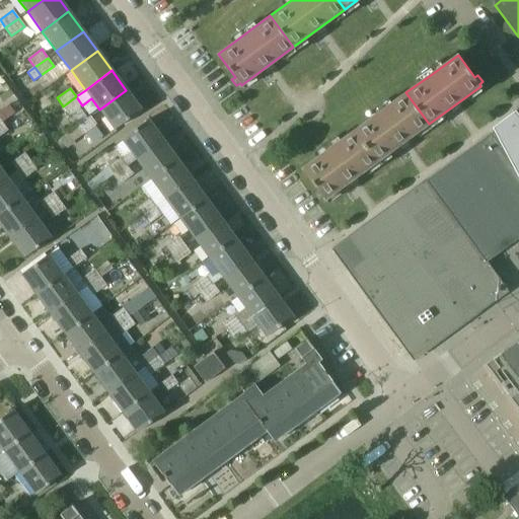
[(126,90),(99,109),(115,130),(141,109),(126,90)]
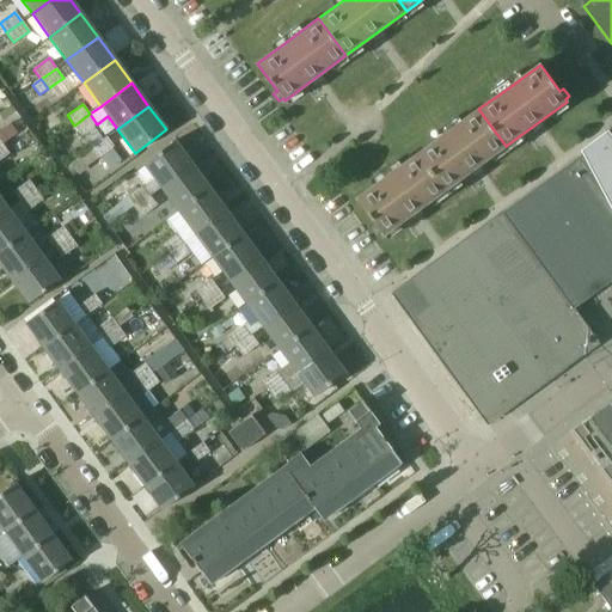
[(506,146),(478,109),(418,153),(445,190),(506,146)]
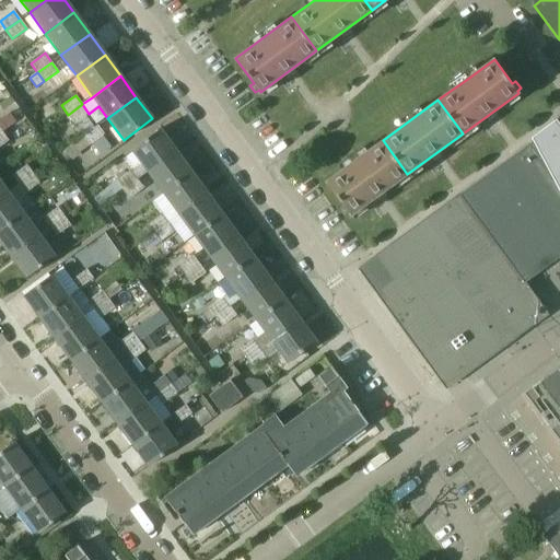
[(82,104),(68,115),(74,124),(89,114),(82,104)]
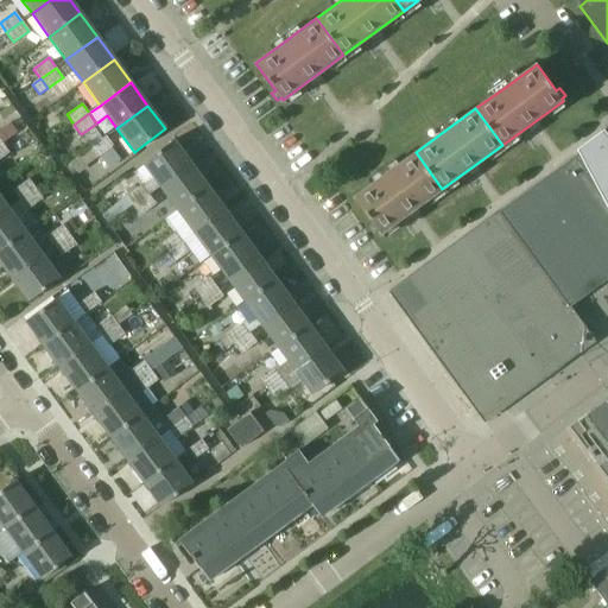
[(106,137),(90,147),(97,157),(100,156),(111,147),(113,145),(106,137)]
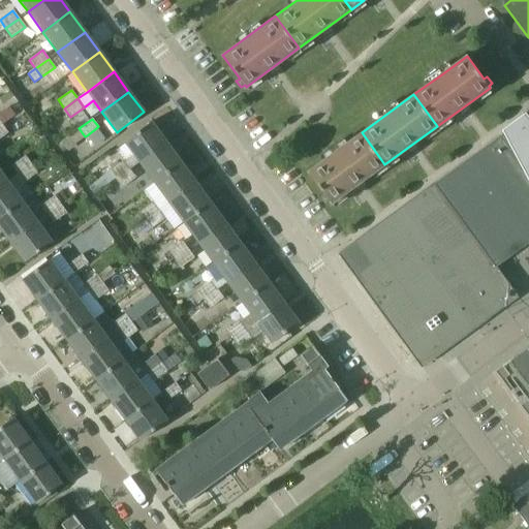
[(434,184),(415,197),(353,243),(339,253),(358,278),(422,366),(442,351),(439,347),(504,300),(495,288),(505,281),(495,268),(528,242),(528,122),(527,120),(509,132),(508,130),(496,138),(434,184)]
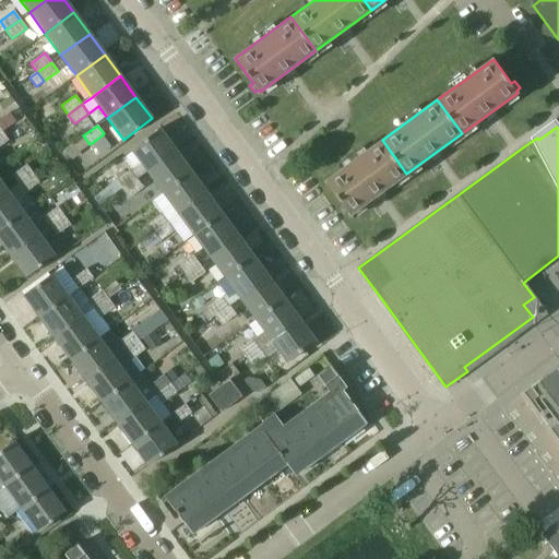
[(158,129),(131,150),(146,171),(175,151),(158,129)]
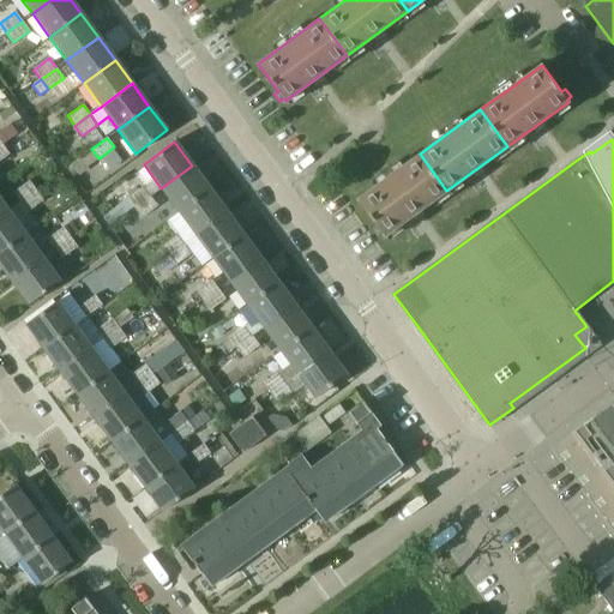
[(91,149),(80,158),(88,167),(98,158),(91,149)]
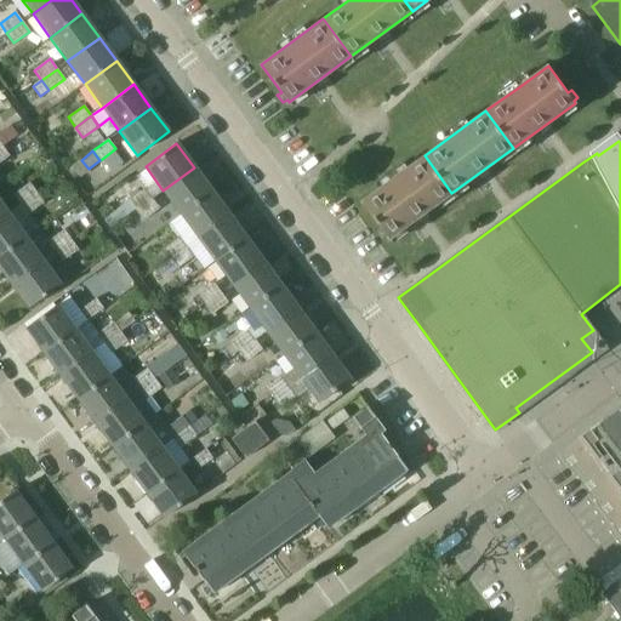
[(113,151),(102,159),(110,171),(123,163),(113,151)]
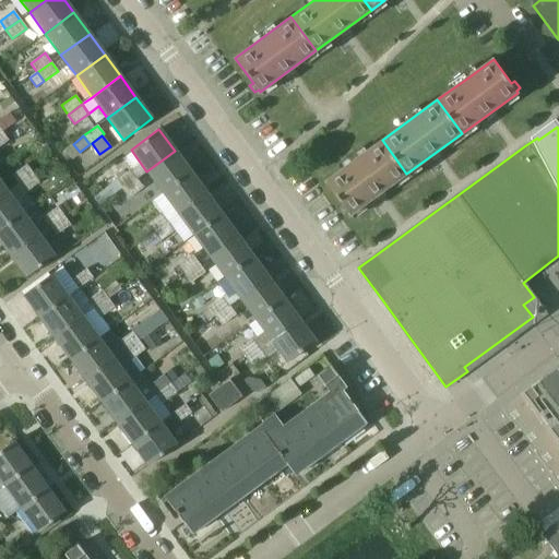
[(406,174),(382,140),(325,181),(343,204),(340,207),(345,214),(348,212),(351,215),(406,174)]
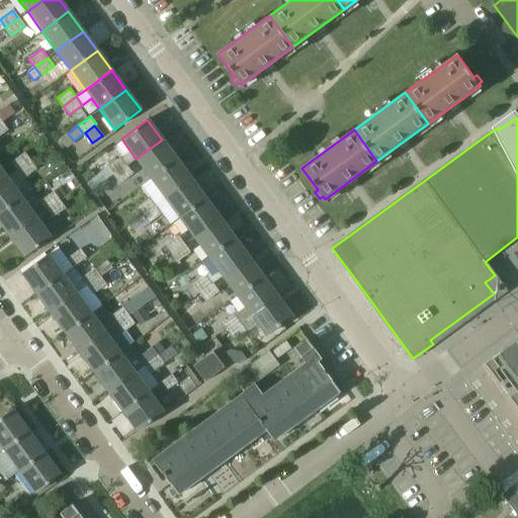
[(162,140),(136,159),(151,178),(176,159),(162,140)]
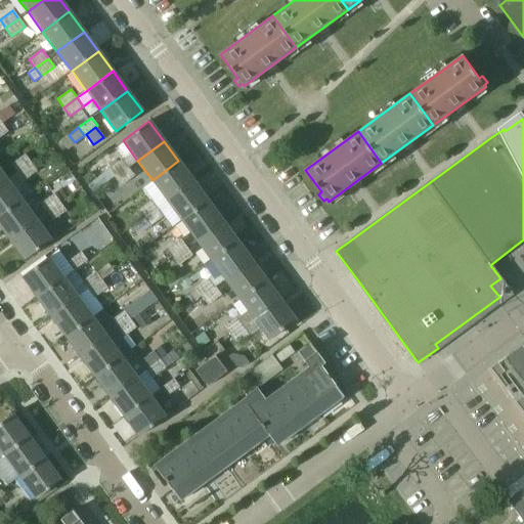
[(17,172),(31,163),(25,155),(12,164),(17,172)]
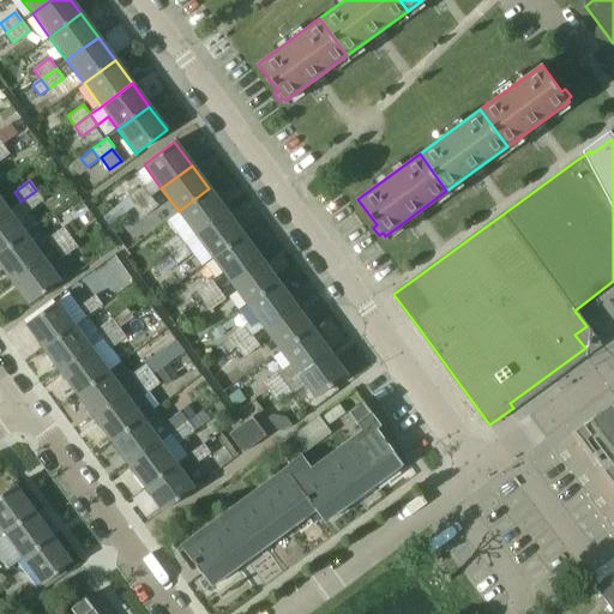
[(136,209),(150,198),(143,188),(128,199),(136,209)]
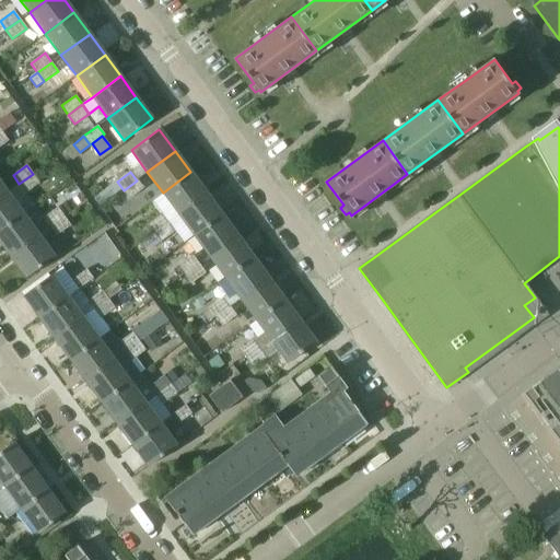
[(190,172),(163,193),(178,214),(207,194),(190,172)]
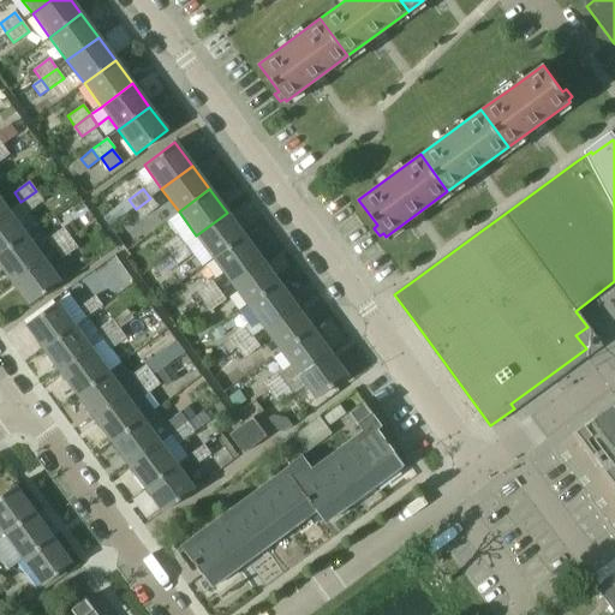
[(43,201),(36,191),(21,202),(28,212),(43,201)]
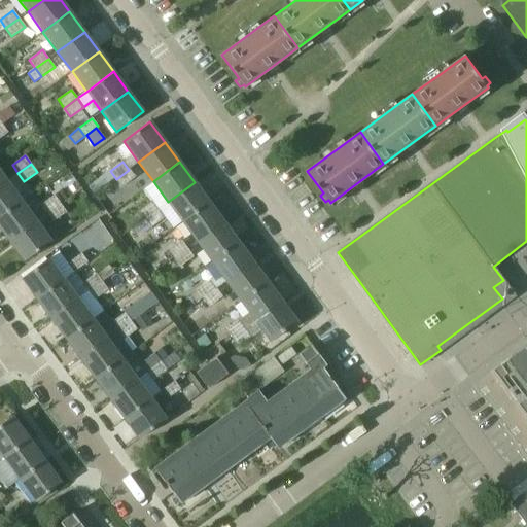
[(135,178),(129,170),(116,179),(123,187),(135,178)]
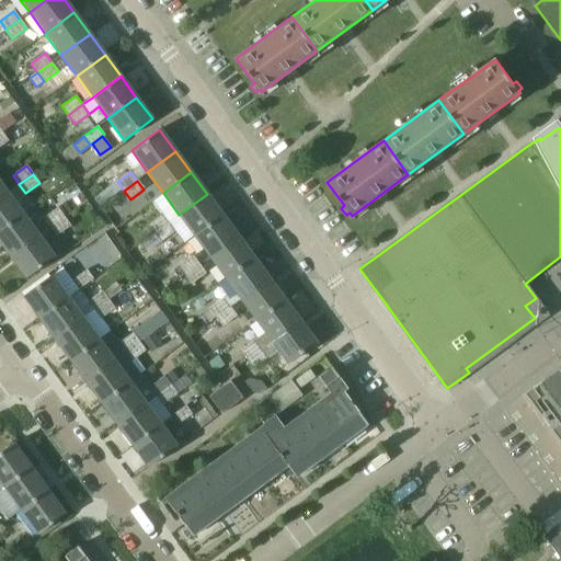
[(0,230),(23,214),(8,192),(0,197),(0,230)]
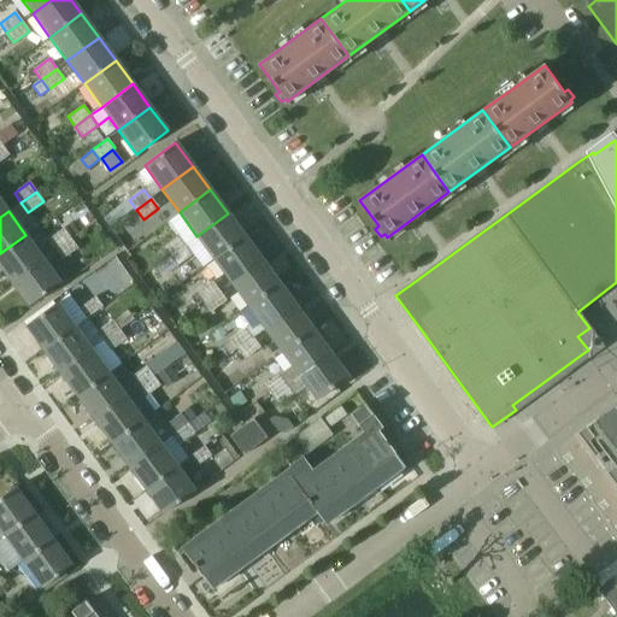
[(228,213),(197,236),(213,259),(245,236),(228,213)]
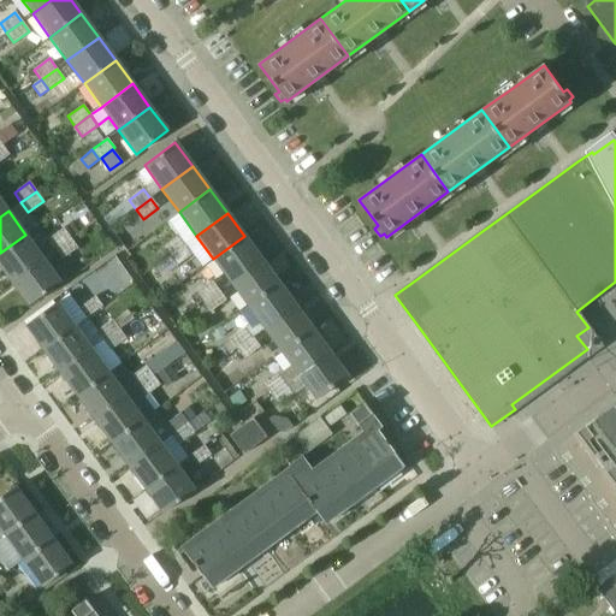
[(55,249),(70,238),(64,229),(48,240),(55,249)]
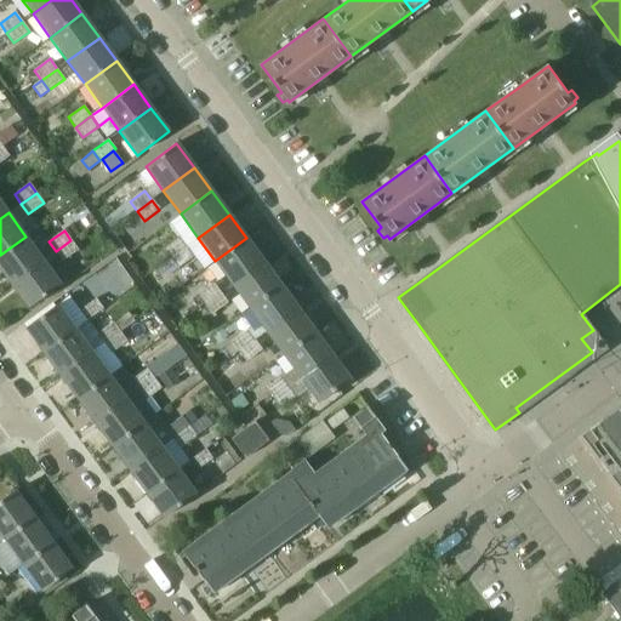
[(0,267),(11,283),(43,260),(26,237),(0,255),(0,267)]
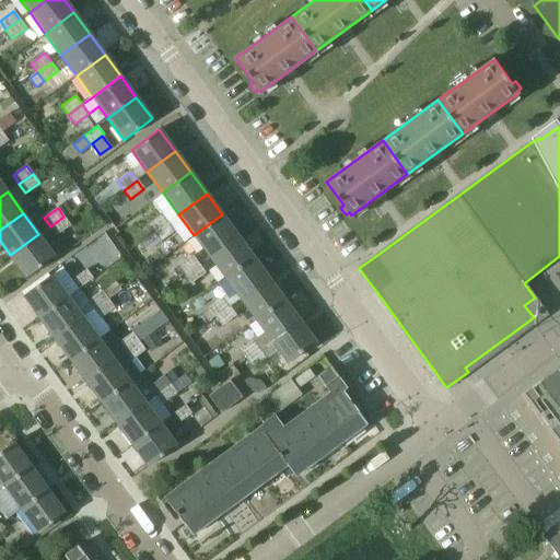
[(154,233),(168,223),(162,214),(148,224),(154,233)]
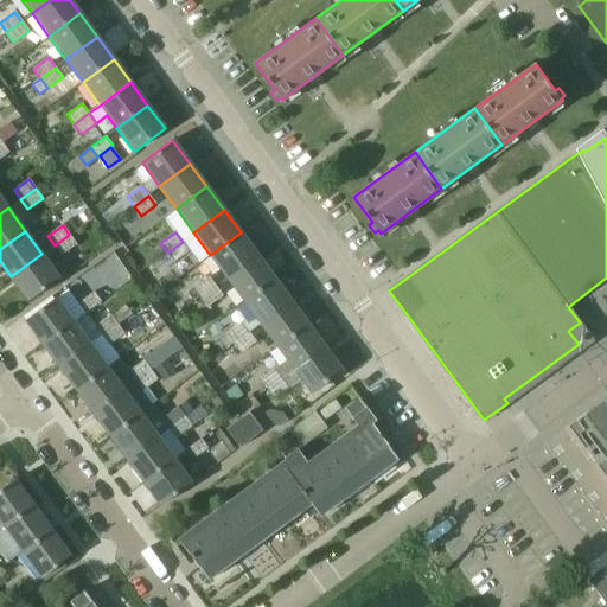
[(241,232),(210,255),(227,279),(257,256),(241,232)]
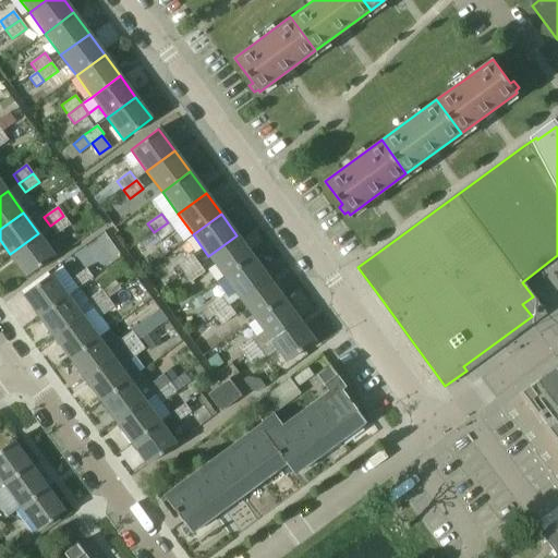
[(70,225),(63,216),(50,226),(56,234),(70,225)]
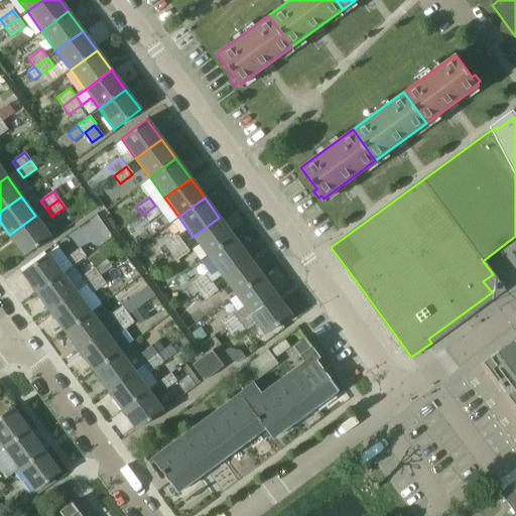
[(160,214),(155,206),(142,215),(148,223),(160,214)]
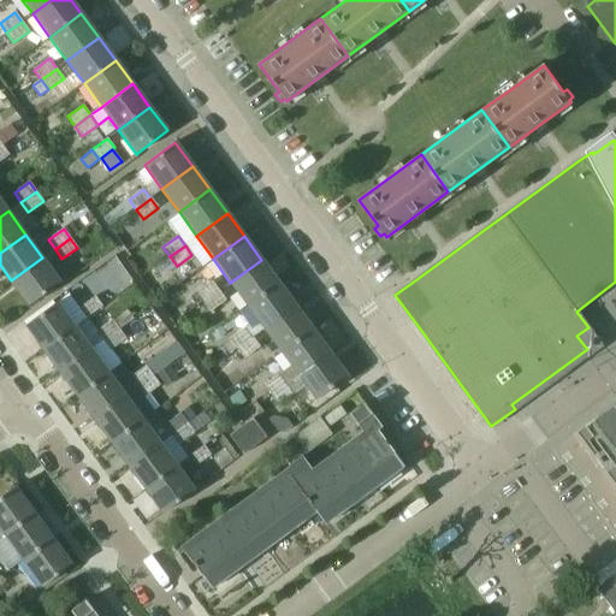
[(60,282),(42,258),(11,280),(29,304),(60,282)]
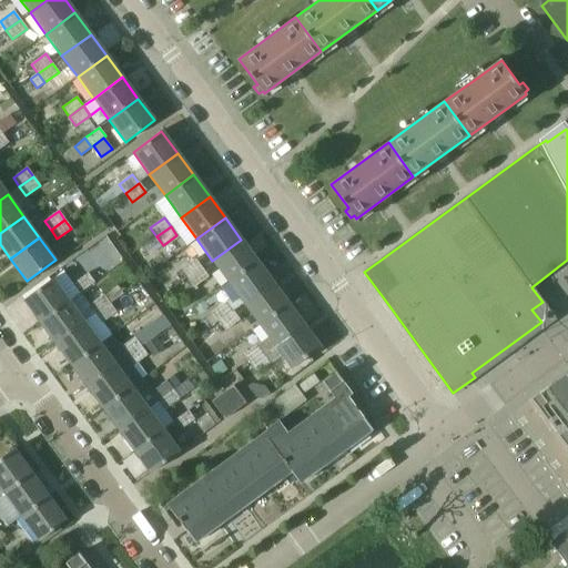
[(241,240),(212,261),(227,282),(256,261),(241,240)]
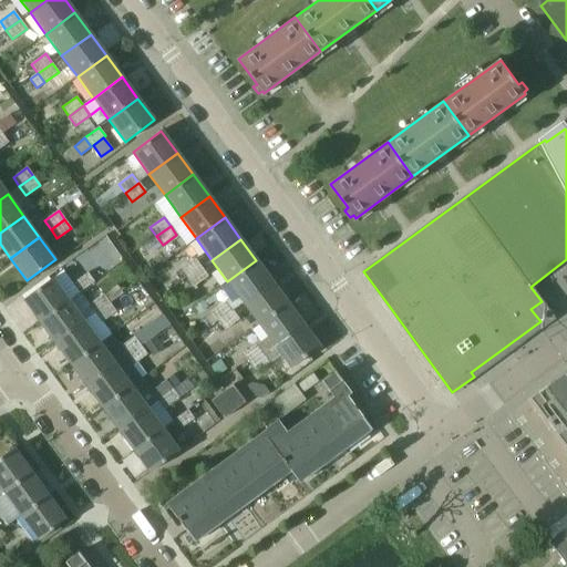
[(187,278),(202,267),(195,258),(181,269),(187,278)]
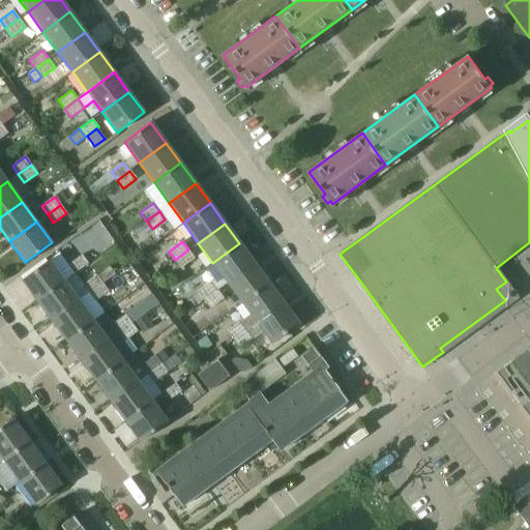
[(239,243),(212,263),(228,283),(254,263),(239,243)]
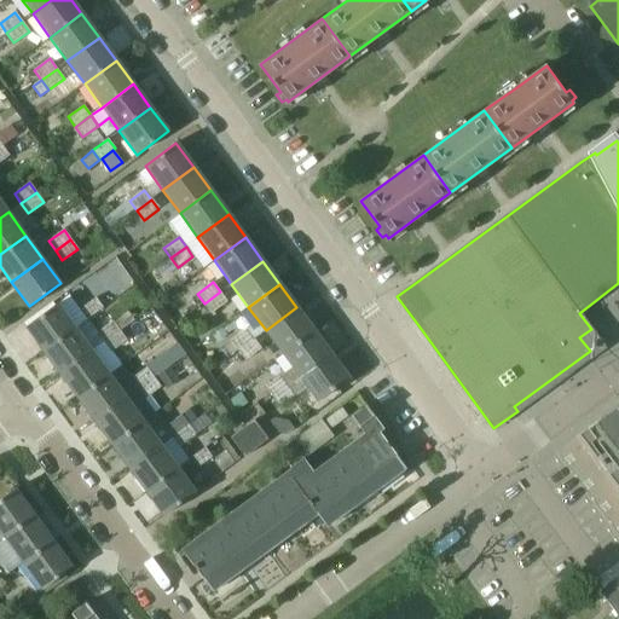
[(227,301),(220,291),(204,304),(212,313),(227,301)]
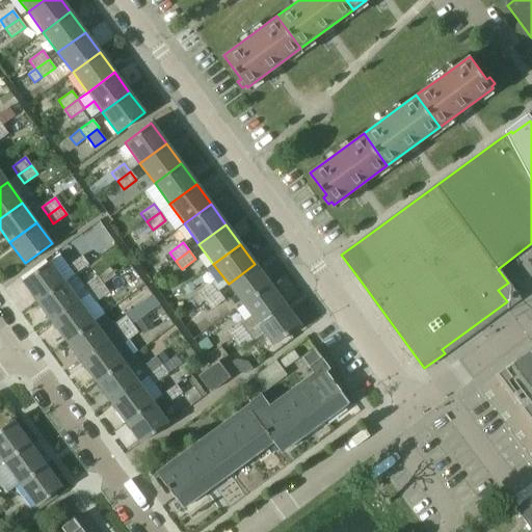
[(83,256),(69,266),(75,274),(88,265),(83,256)]
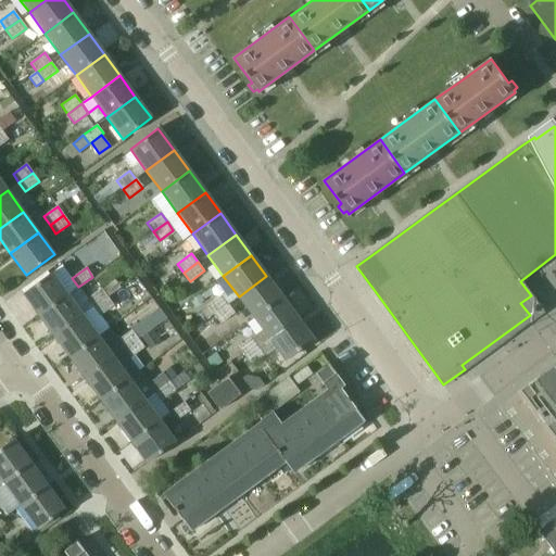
[(39,315),(67,294),(52,273),(23,293),(39,315)]
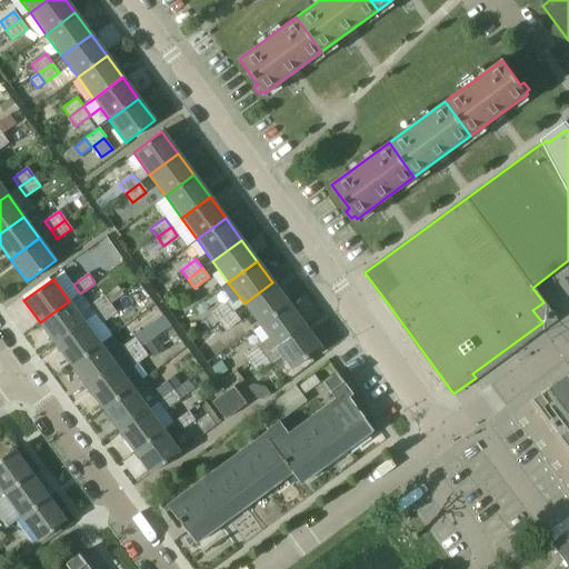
[(245,303),(233,311),(240,321),(251,313),(260,326),(289,305),(272,282),(245,303)]
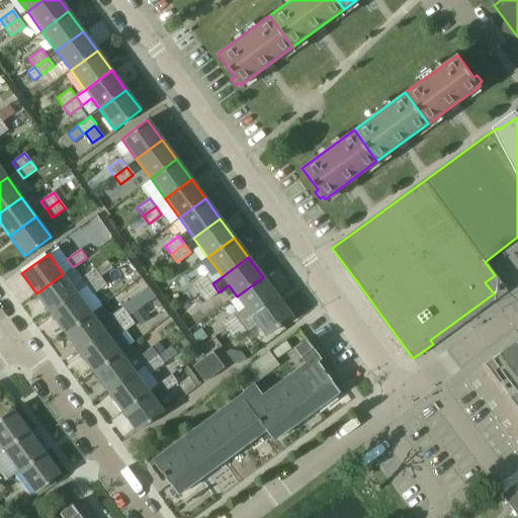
[(87,286),(100,277),(94,269),(81,278),(87,286)]
